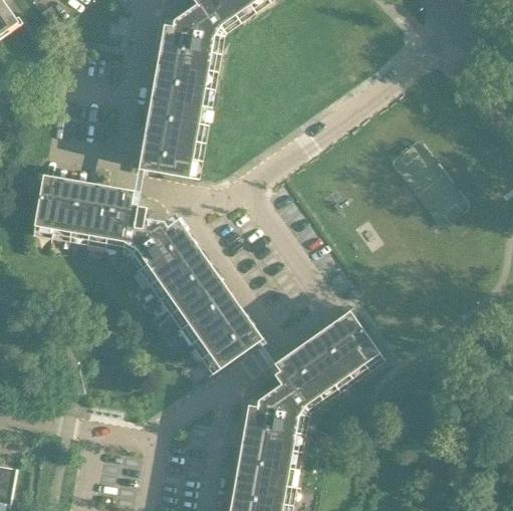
[(0,500),(10,503),(17,468),(0,464),(0,33),(18,21),(3,0),(0,0),(0,500)]
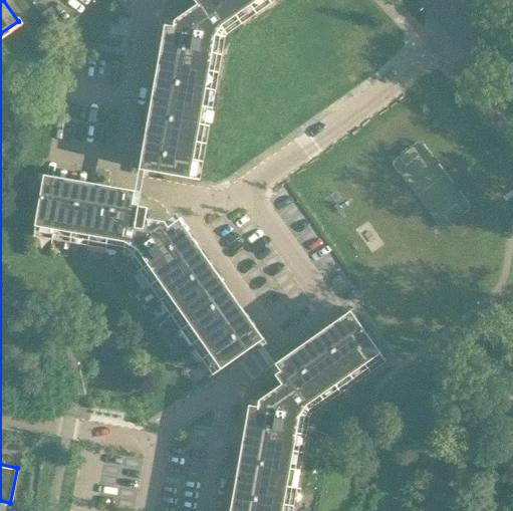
[(198,178),(220,52),(223,35),(225,32),(225,31),(270,0),(194,0),(197,4),(174,19),(173,25),(163,23),(138,168),(198,178)]
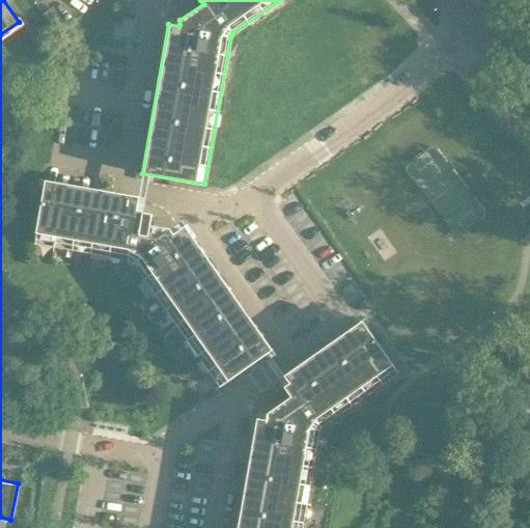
[(33,246),(124,262),(129,265),(214,386),(214,387),(215,388),(271,348),(185,224),(171,233),(168,228),(148,225),(150,213),(135,211),(138,195),(45,178),(32,246),(33,247),(33,246)]
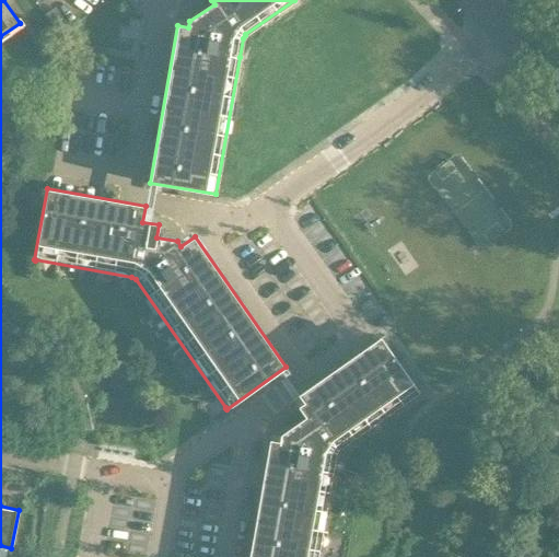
[(27,232),(33,202),(7,198),(1,228),(27,232)]
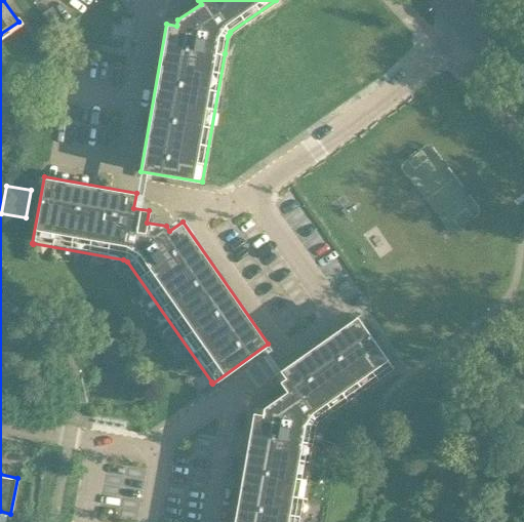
[(296,521),(314,424),(317,420),(316,419),(393,366),(357,316),(280,369),(285,377),(280,382),(287,392),(264,408),(263,413),(252,411),(233,521),(296,521)]
